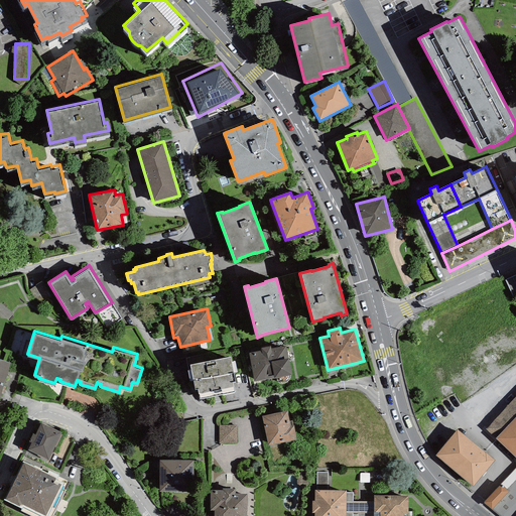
[(15,334),(12,347),(27,349),(29,336),(15,334)]
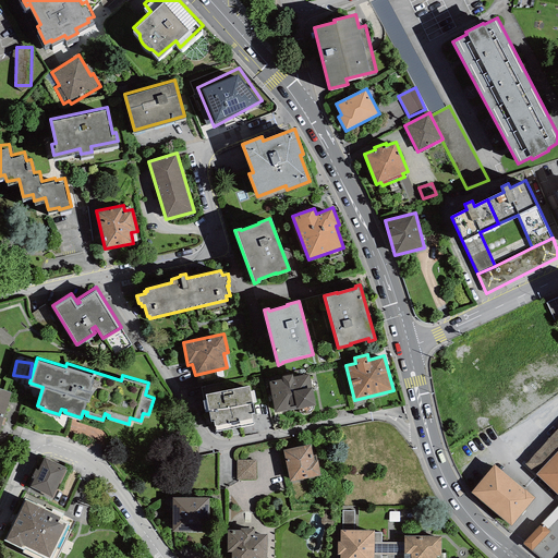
[(268,383),(275,413),(316,404),(310,374),(292,377),(292,375),(281,376),(282,379),(268,383)]
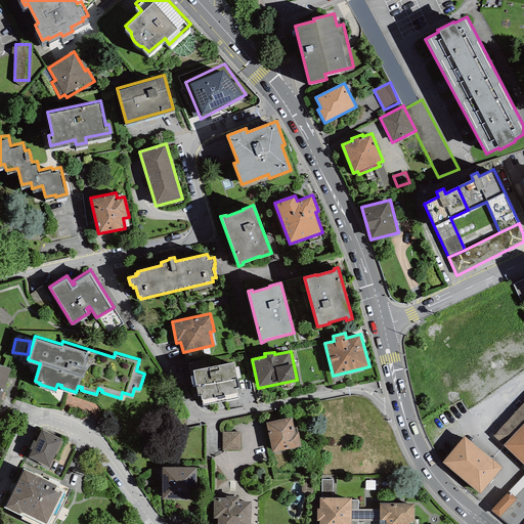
[(0,398),(10,366),(0,362),(0,398)]
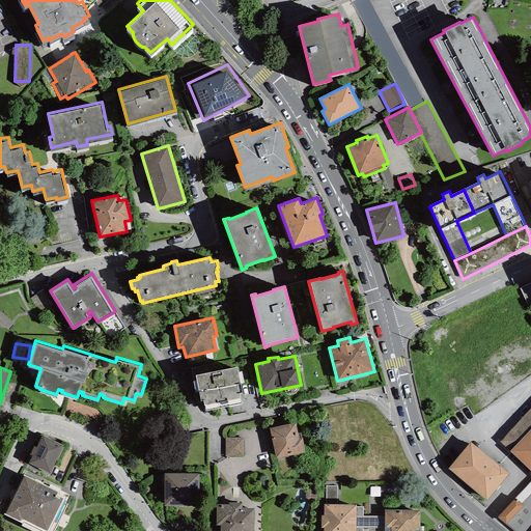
[(238,367),(195,376),(200,401),(202,401),(205,412),(242,403),(240,393),(242,393),(238,367)]
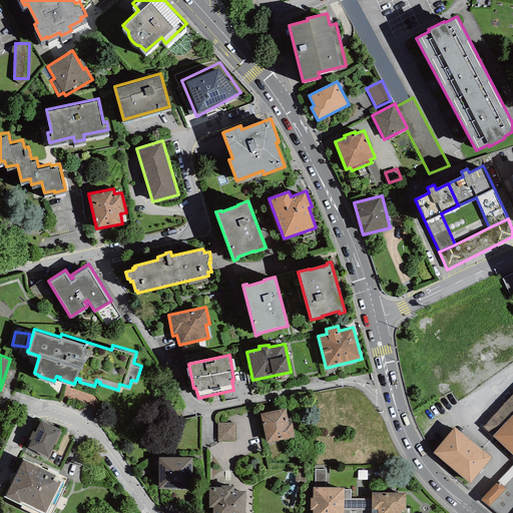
[(512,393),(483,426),(512,454),(512,393)]
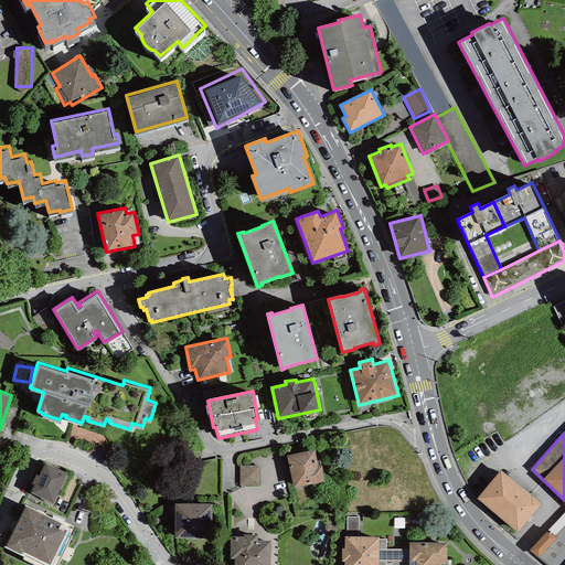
[(313,448),(287,454),(294,486),(324,479),(322,464),(318,465),(313,448)]
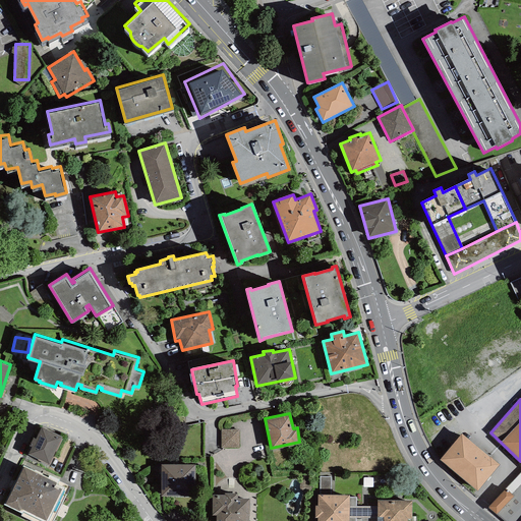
[(62,435),(41,424),(36,438),(33,437),(30,445),(32,446),(27,453),(49,462),(62,435)]
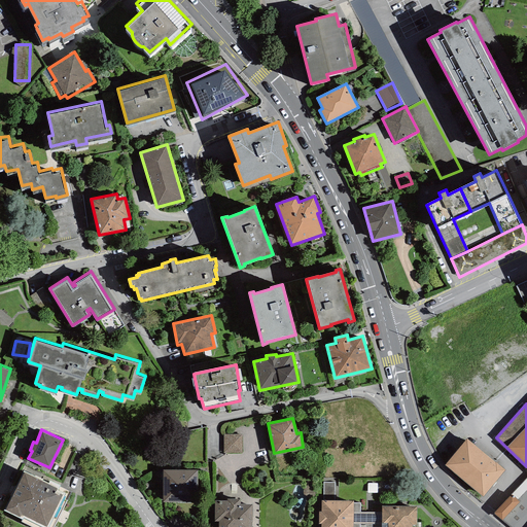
[(242,434),(223,434),(223,453),(242,453),(242,434)]
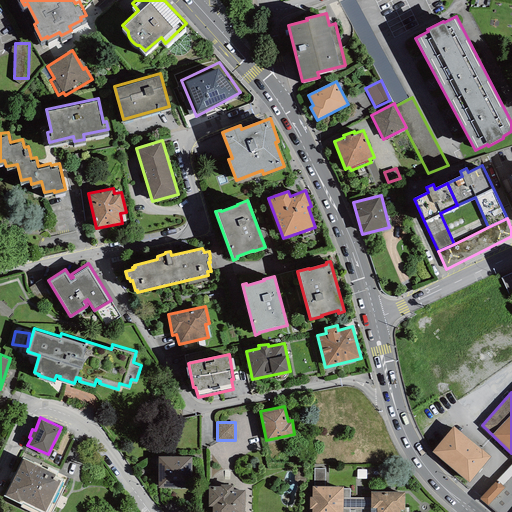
[(490,455),(453,425),(432,450),(469,480),(490,455)]
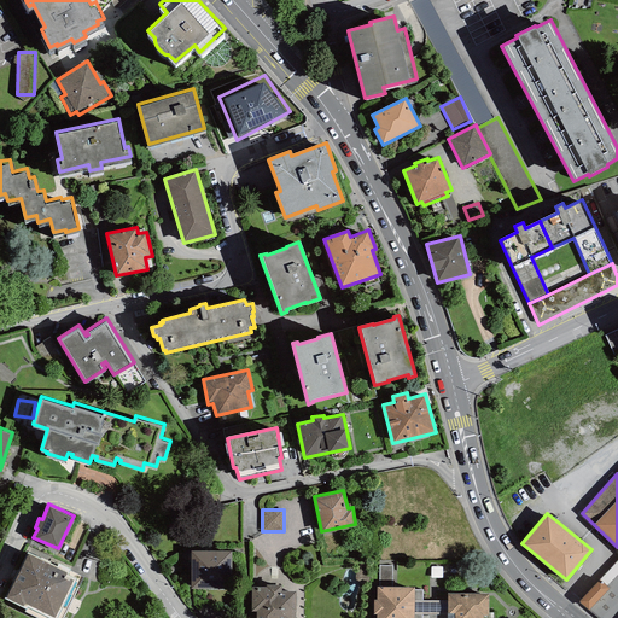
[(56,564),(27,549),(5,595),(25,606),(24,608),(42,617),(60,617),(83,575),(56,561),(56,564)]
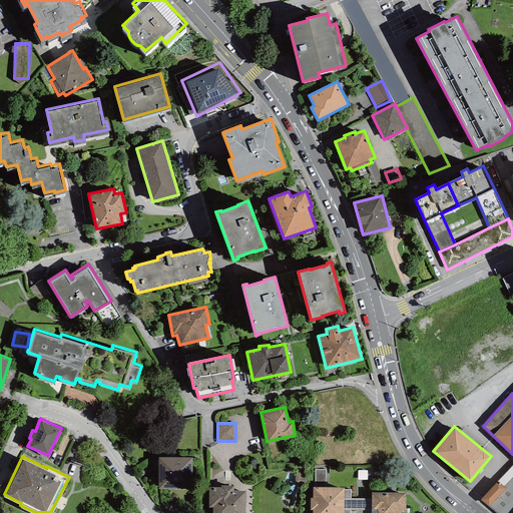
[(191,456),(158,456),(157,486),(190,487),(191,456)]
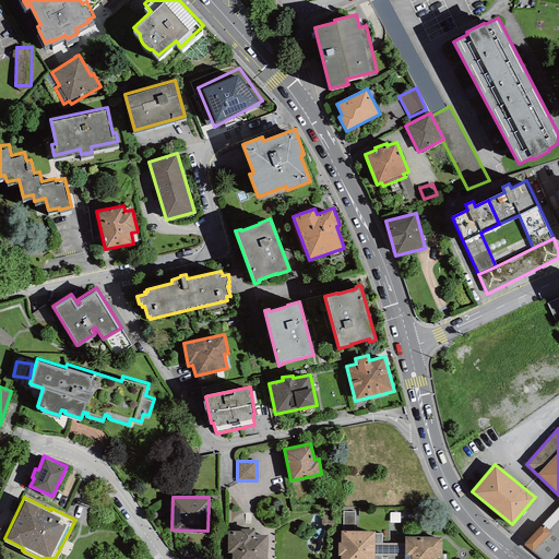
[(558,558),(558,503),(523,544),(538,558),(558,558)]
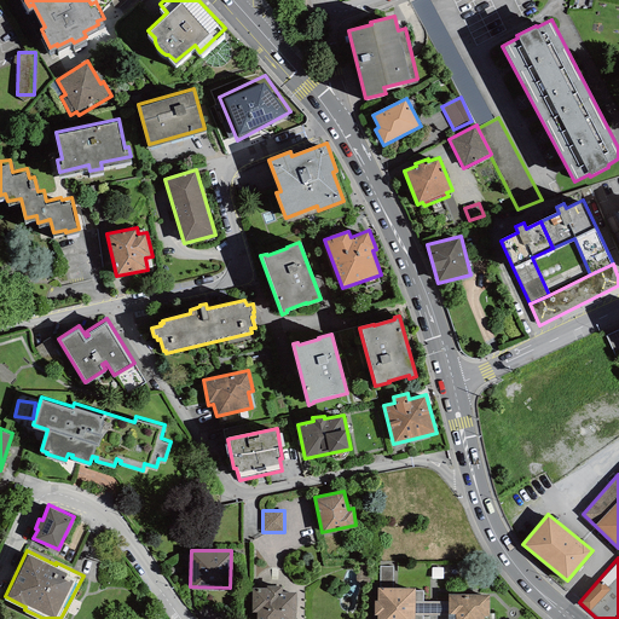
[(266,586),(252,586),(252,613),(256,613),(256,618),(296,618),(296,590),(282,590),(282,584),(266,584),(266,586)]
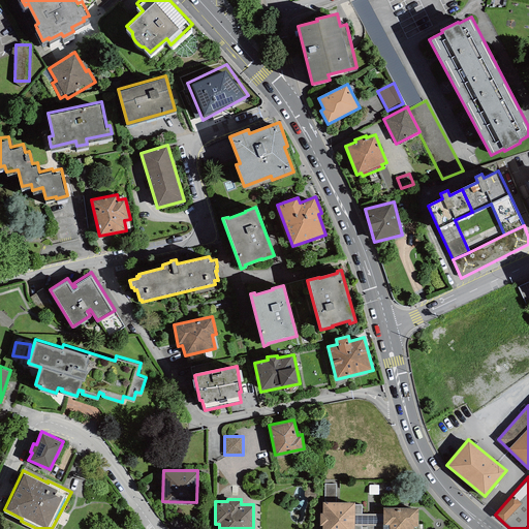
[(354,501),(322,501),(322,512),(319,512),(319,524),(322,524),(321,528),(353,528),(354,525),(354,514),(354,501)]
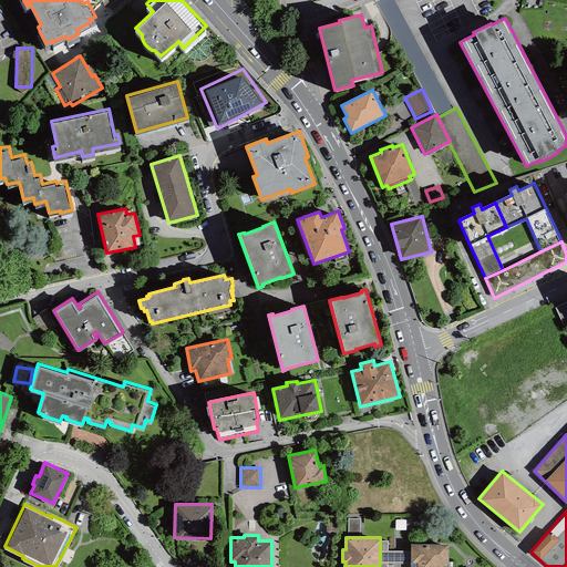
[(447,544),(411,543),(411,550),(411,563),(410,566),(442,566),(443,563),(447,563),(447,544)]
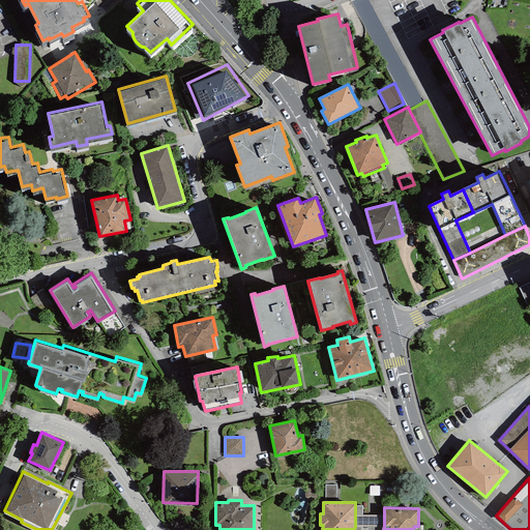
[(384,514),(355,514),(355,526),(356,526),(384,526),(384,514)]
